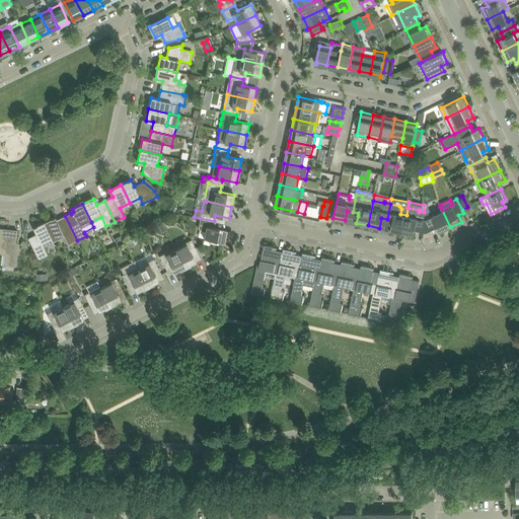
[(172,204),(169,211),(174,214),(178,207),(172,204)]
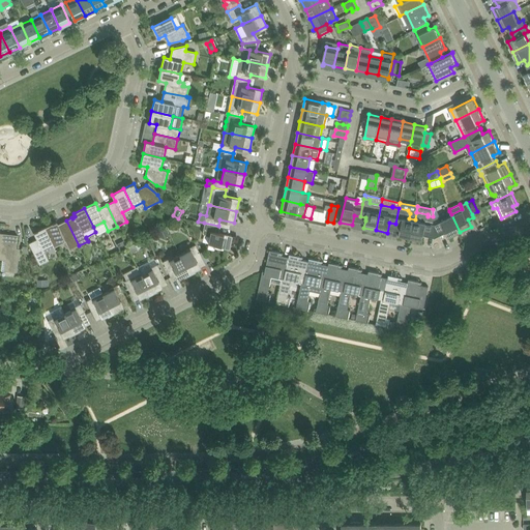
[(399,235),(411,237),(415,219),(409,218),(410,213),(408,210),(399,208),(395,224),(401,225),(399,235)]
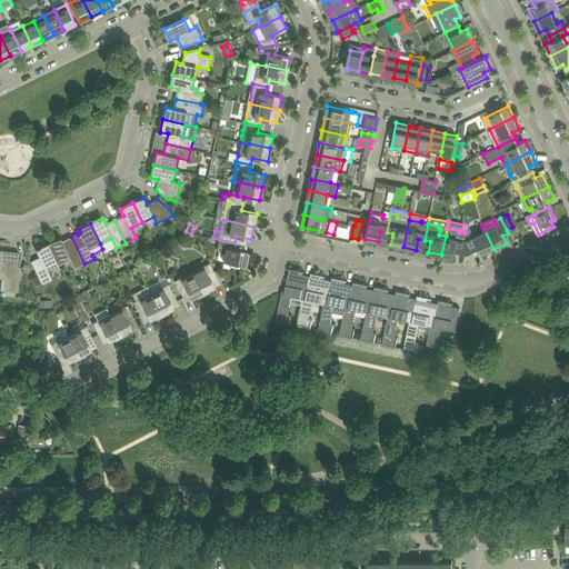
[(473,231),(465,232),(468,253),(479,248),(482,255),(493,249),(485,230),(482,227),(473,231)]
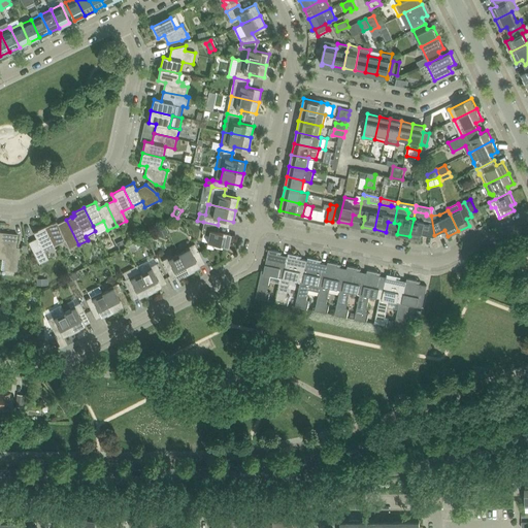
[(414,219),(409,236),(421,239),(423,232),(434,235),(431,216),(426,216),(426,213),(415,211),(414,219)]
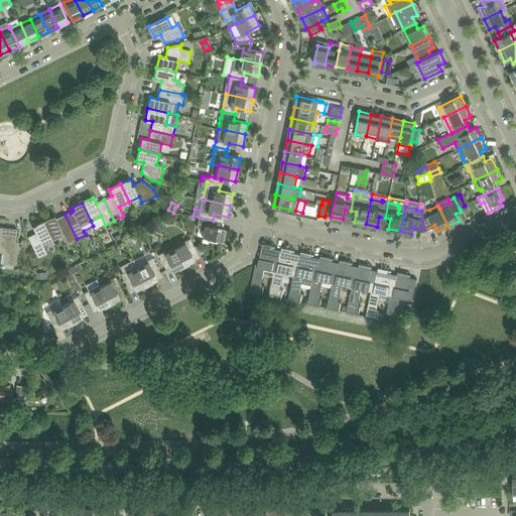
[(54,216),(44,221),(53,239),(62,234),(68,243),(77,239),(65,215),(58,217),(58,218),(56,219),(54,216)]
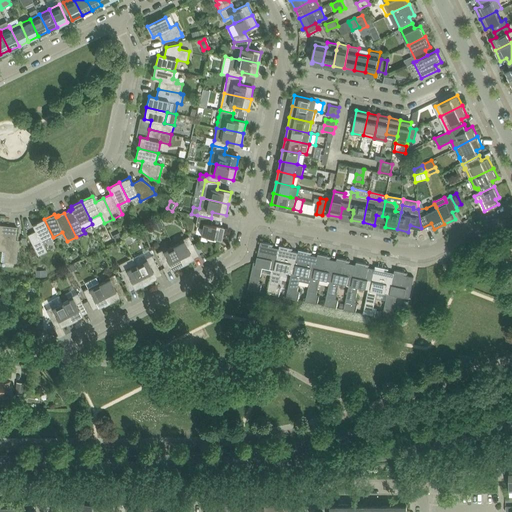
[(196,222),(195,225),(198,227),(202,228),(201,235),(211,237),(221,239),(223,227),(209,224),(211,218),(197,215),(196,222)]
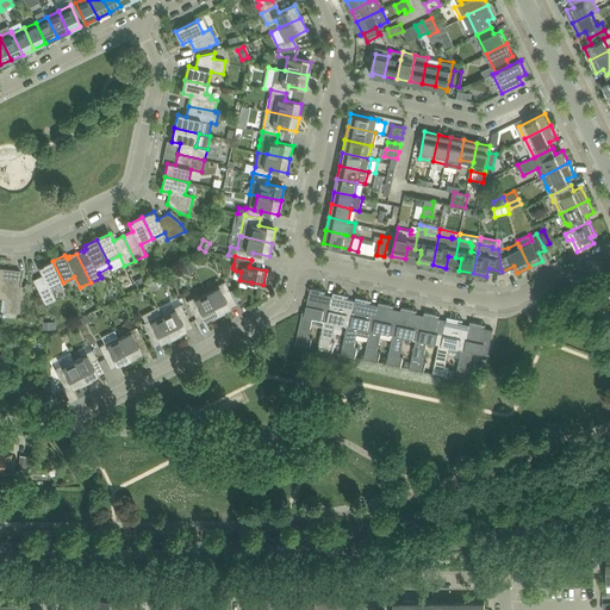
[(63,282),(53,261),(39,267),(43,275),(33,280),(45,305),(56,299),(51,288),(63,282)]
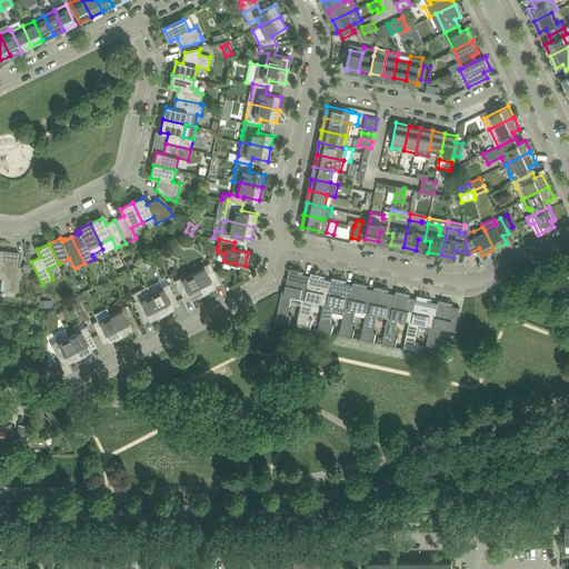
[(0,278),(2,278),(1,290),(18,292),(20,271),(17,270),(19,252),(0,250),(0,278)]
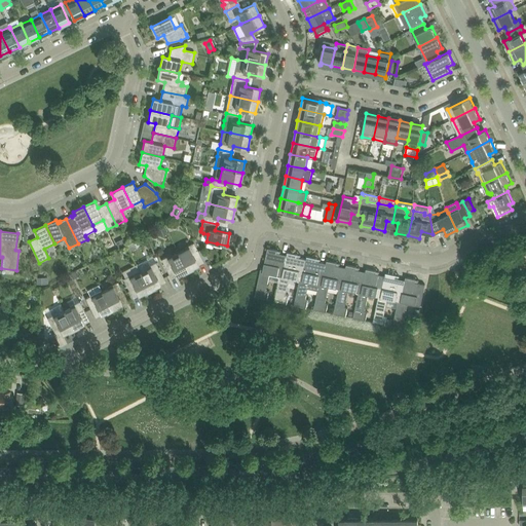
[(123,238),(116,242),(118,248),(125,243),(123,238)]
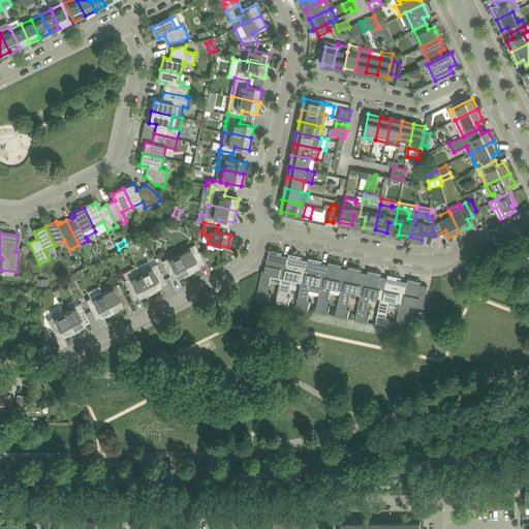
[(186,251),(180,254),(189,273),(199,267),(198,265),(204,261),(199,252),(195,244),(185,249),(186,251)]
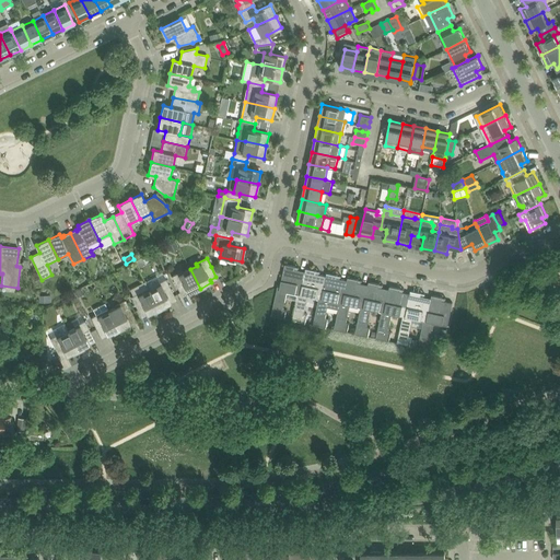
[(278,287),(271,315),(282,318),(284,318),(287,310),(283,308),(287,296),(296,299),(298,294),(299,290),(302,291),(305,271),(295,269),(295,266),(296,266),(286,264),(280,287),(278,286),(278,287)]
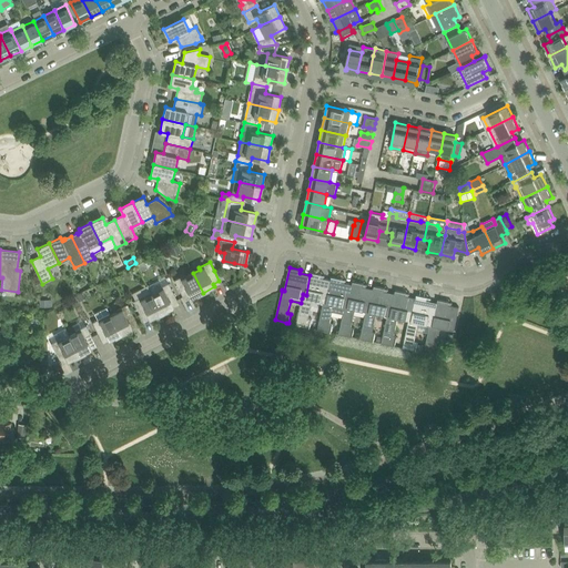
[(313,301),(323,303),(324,300),(327,300),(332,280),(331,280),(321,277),(322,274),(311,272),(310,275),(306,295),(303,294),(302,298),(296,325),(310,327),(312,318),(308,317),(313,301)]
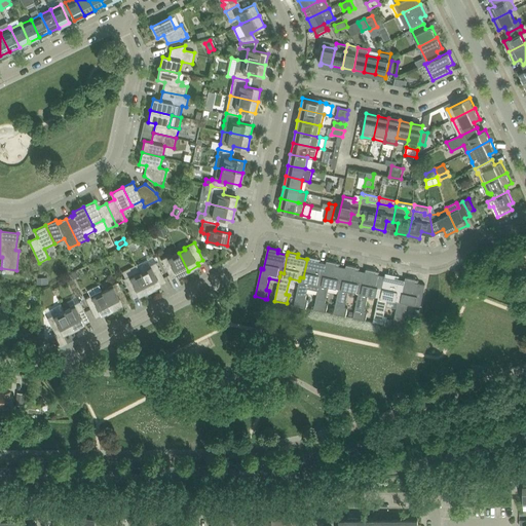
[(172,254),(161,259),(165,268),(171,276),(176,274),(177,276),(188,271),(179,253),(173,256),(172,254)]
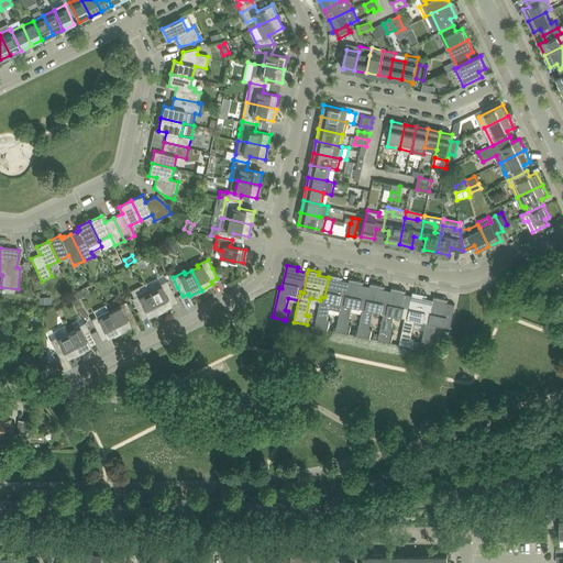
[(330,309),(340,311),(342,301),(345,301),(350,282),(349,282),(339,279),(340,276),(329,274),(328,277),(329,277),(324,297),(321,297),(320,300),(315,327),(329,329),(330,320),(328,319),(330,309)]
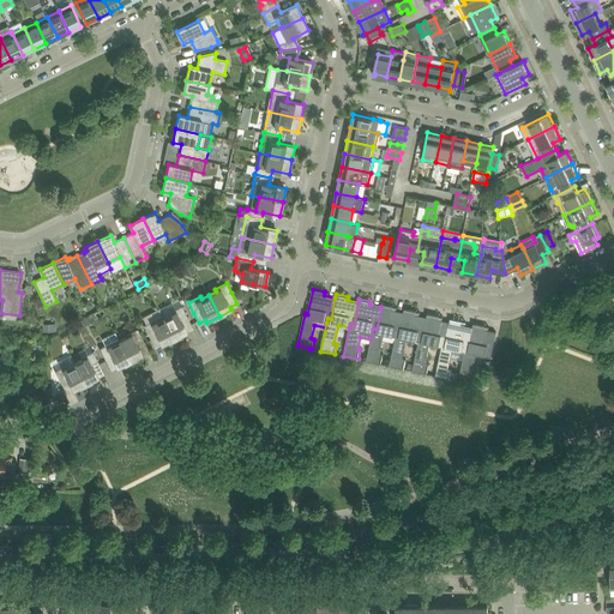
[(384,335),(396,337),(396,333),(399,333),(404,312),(392,309),(393,306),(381,304),(380,307),(381,307),(377,329),(373,329),(371,339),(367,361),(381,363),(383,354),(380,353),(384,335)]
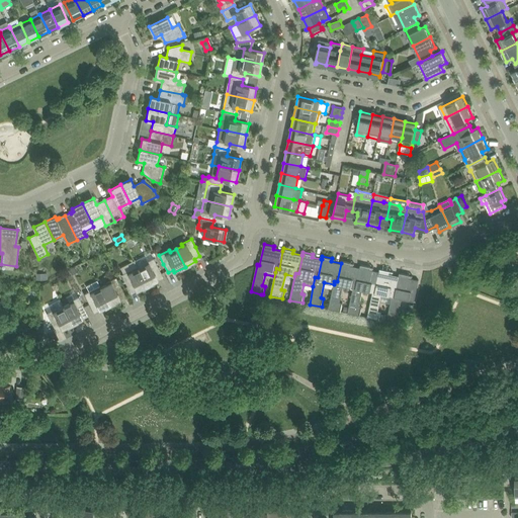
[(145,265),(139,268),(148,286),(158,280),(157,278),(162,275),(158,266),(154,258),(144,263),(145,265)]
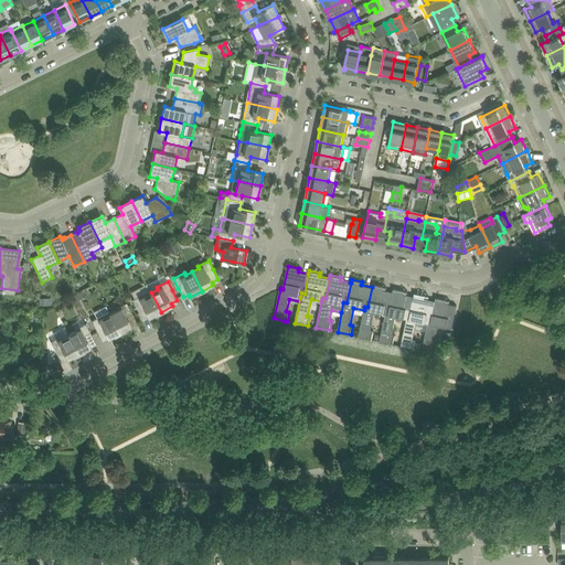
[(374,312),(385,315),(386,311),(388,311),(393,291),(383,289),(383,286),(372,284),(372,287),(368,307),(364,307),(364,310),(359,337),(372,339),(374,330),(371,329),(374,312)]
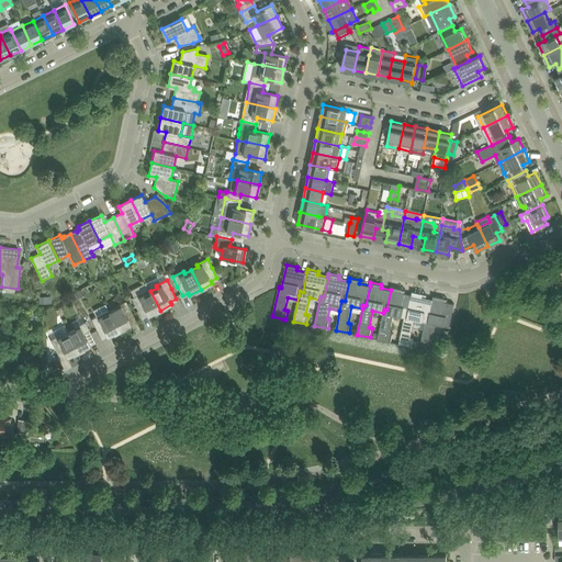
[(393,315),(404,317),(405,314),(407,315),(412,294),(402,292),(402,289),(391,287),(391,290),(386,310),(384,310),(383,313),(379,333),(378,338),(378,339),(391,341),(393,333),(390,332),(393,315)]
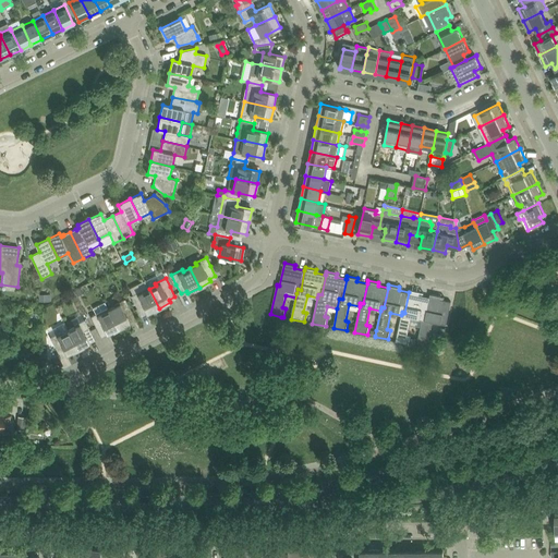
[(142,290),(131,295),(135,305),(141,314),(146,312),(147,313),(147,314),(159,308),(149,289),(143,292),(142,290)]
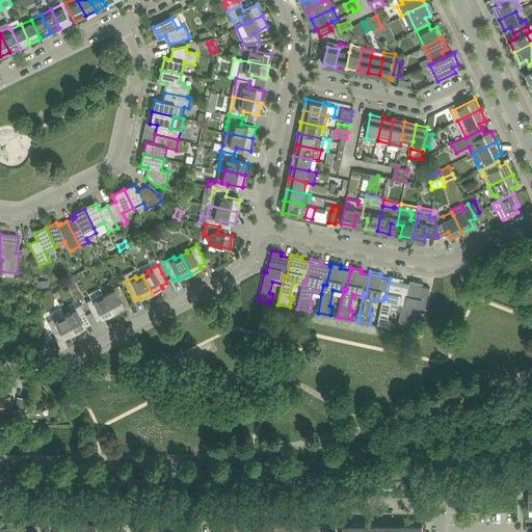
[(393,302),(402,304),(403,301),(406,302),(409,283),(400,281),(401,277),(391,275),(390,278),(386,298),(383,297),(382,300),(377,325),(390,327),(392,319),(389,318),(393,302)]
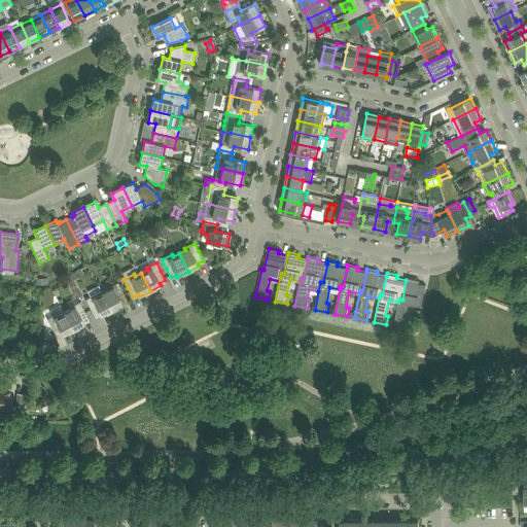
[(399,299),(398,302),(393,326),(406,329),(408,320),(406,319),(409,304),(421,307),(426,284),(416,282),(417,279),(407,277),(406,280),(402,300),(399,299)]
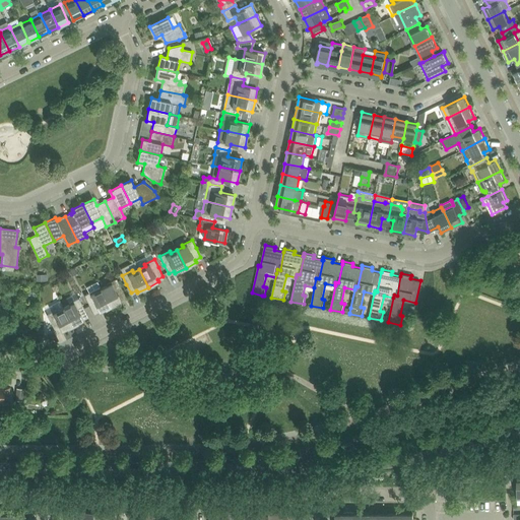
[(108,285),(102,288),(111,307),(121,301),(120,299),(124,297),(125,296),(121,286),(117,278),(107,283),(108,285)]
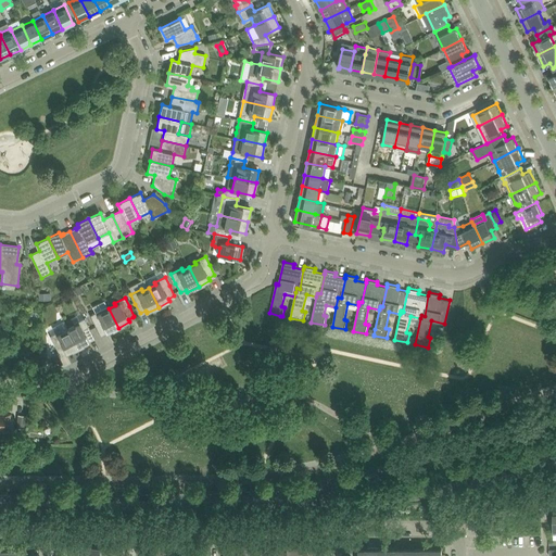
[(96,313),(90,316),(95,325),(100,333),(105,330),(106,332),(106,333),(118,328),(109,308),(104,301),(92,306),(96,313)]
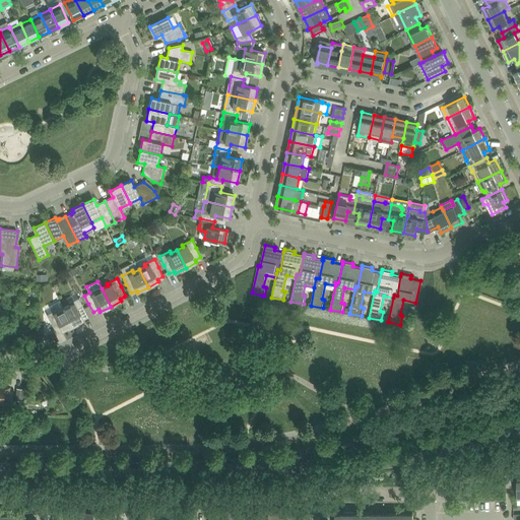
[(70,305),(64,308),(73,326),(83,320),(82,318),(87,315),(83,306),(79,298),(69,303),(70,305)]
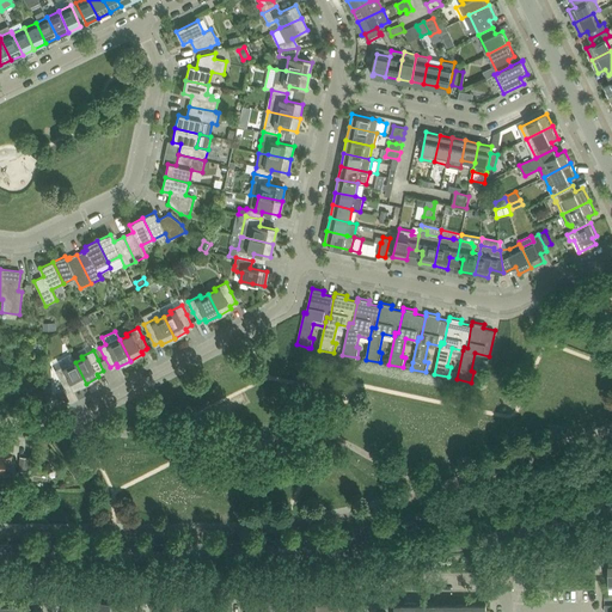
[(67,363),(55,369),(60,380),(66,390),(72,386),(73,389),(73,390),(86,384),(75,362),(68,366),(67,363)]
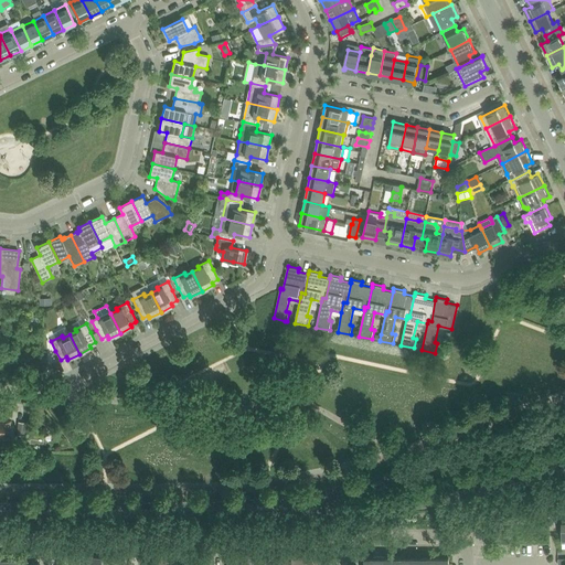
[(0,419),(0,437),(9,438),(10,420),(0,419)]
